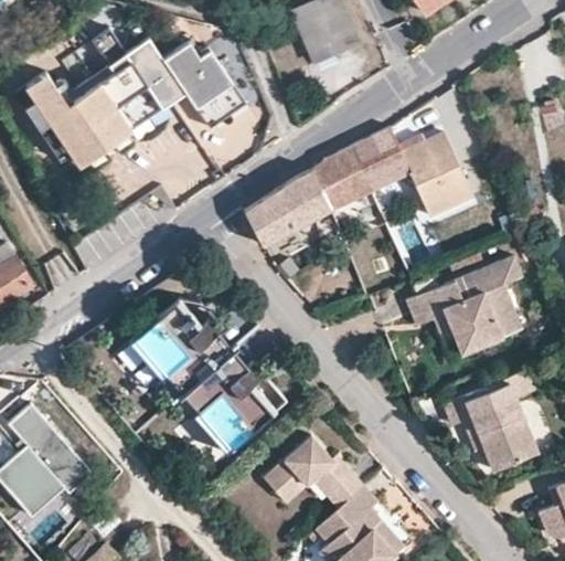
[(358,45),(338,0),(323,0),(291,14),(312,64),(337,54),(358,45)]
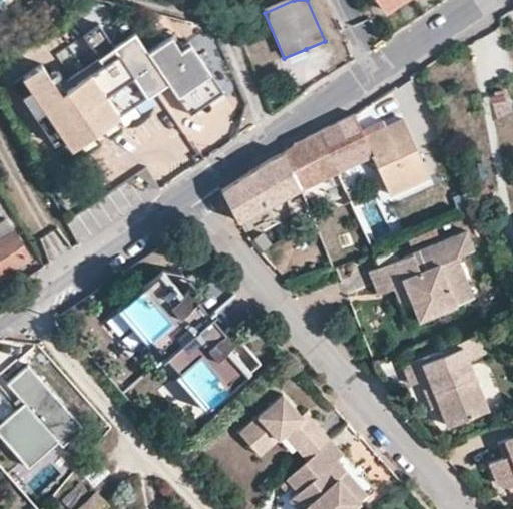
[(374,0),(388,18),(414,0),(374,0)]
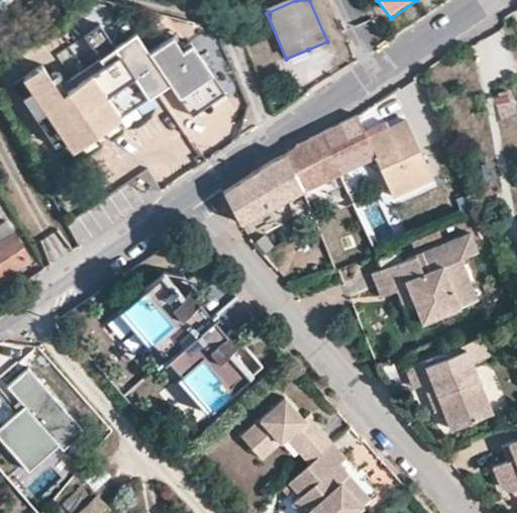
[(3,12),(0,14),(0,34),(12,26),(3,12)]
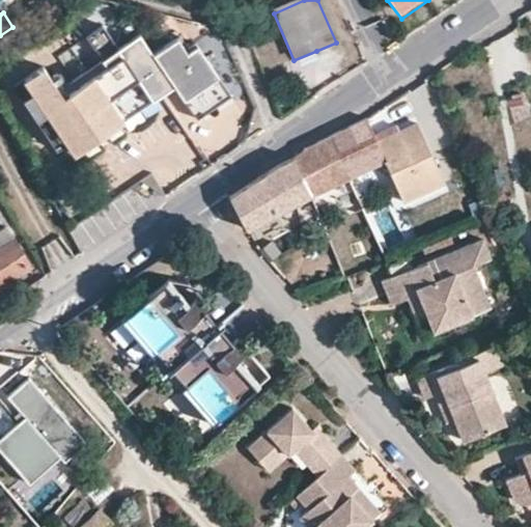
[(126,119),(154,101),(118,50),(102,27),(85,38),(102,62),(59,91),(43,67),(24,81),(31,91),(65,142),(74,155),(126,119)]
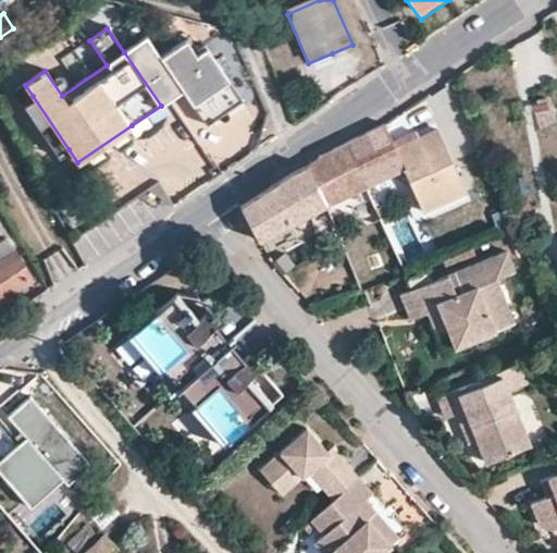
[(220,87),(230,82),(206,46),(197,51),(188,38),(160,58),(147,36),(124,52),(161,106),(183,91),(190,102),(195,99),(201,109),(197,112),(207,126),(218,119),(225,113),(217,101),(220,87)]
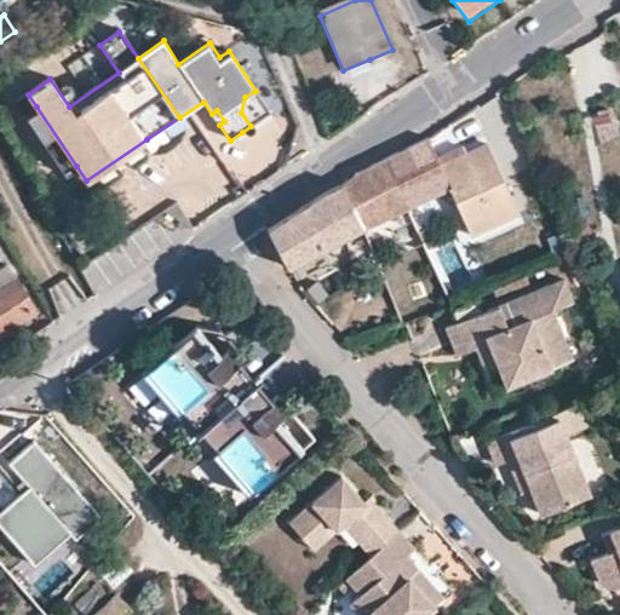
[(270,114),(256,91),(245,97),(241,113),(251,126),(270,114)]
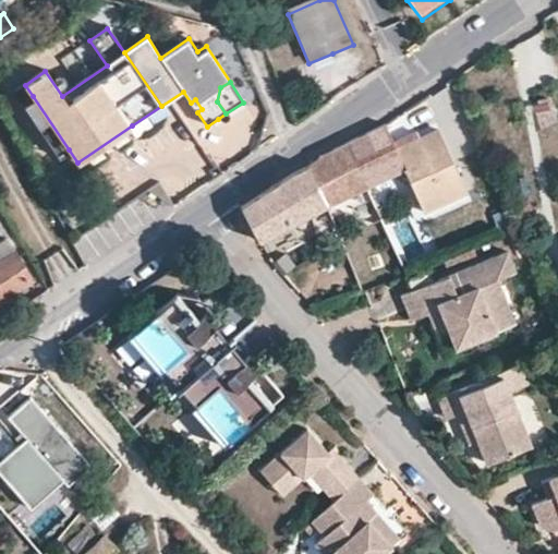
[(69,149),(33,96),(21,105),(56,157),(69,149)]
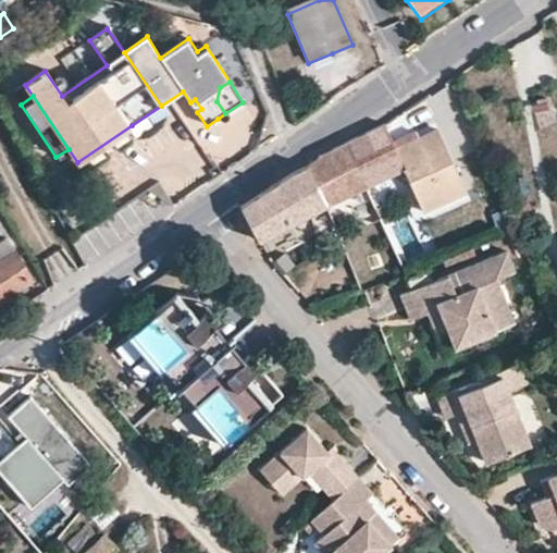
[(201,109),(195,99),(190,102),(197,112),(201,109)]
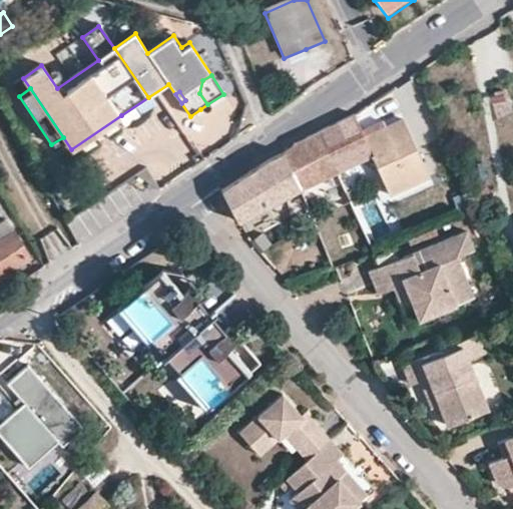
[(354,115),(294,141),(294,145),(287,150),(285,152),(302,189),(303,190),(338,173),(372,156),(364,138),(354,115)]
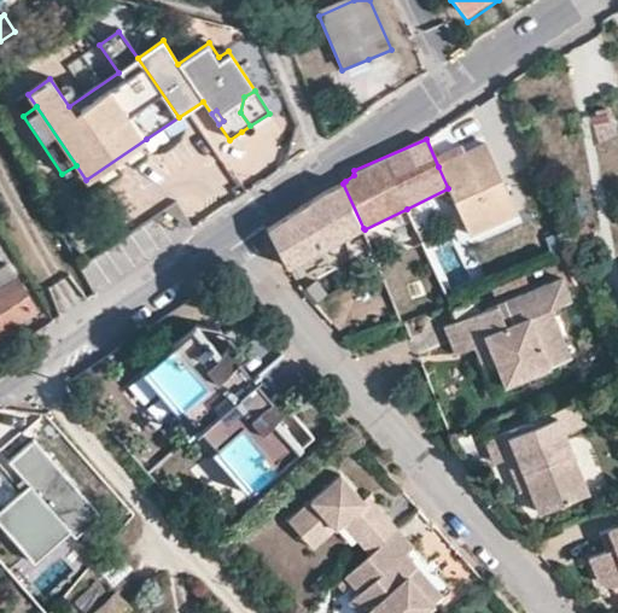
[(438,167),(448,188),(471,239),(518,216),(485,145),(438,167)]
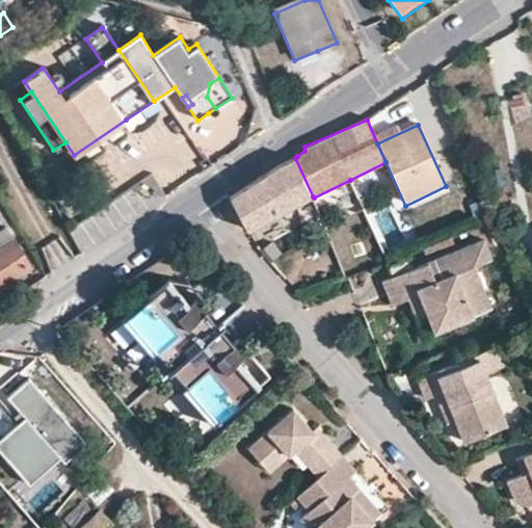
[(290,161),(263,175),(228,198),(235,209),(247,230),(313,196),(295,158),(290,161)]
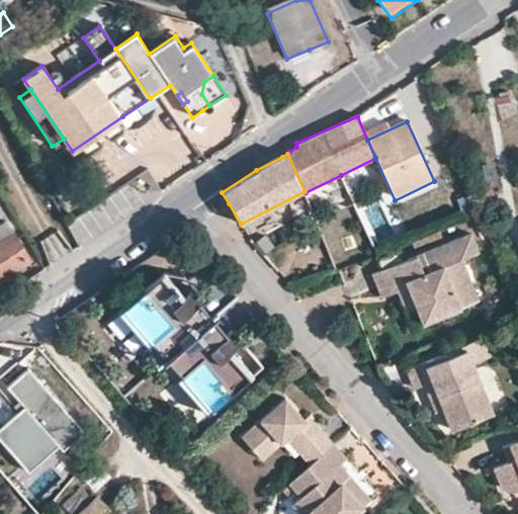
[(0,274),(25,259),(3,225),(0,226),(0,274)]
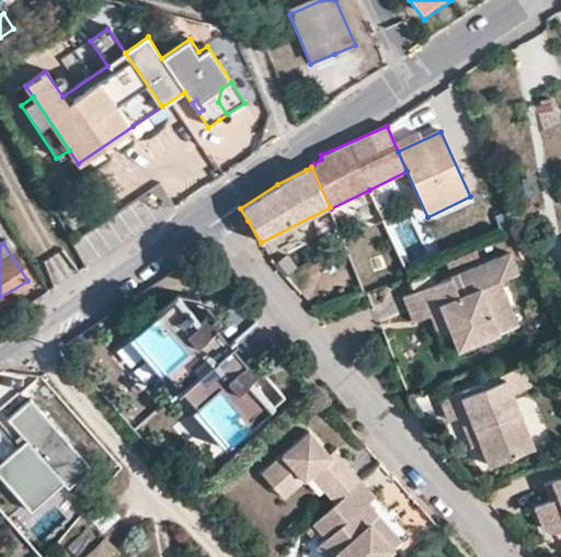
[(507,254),(449,279),(457,297),(499,282),(516,274),(507,254)]
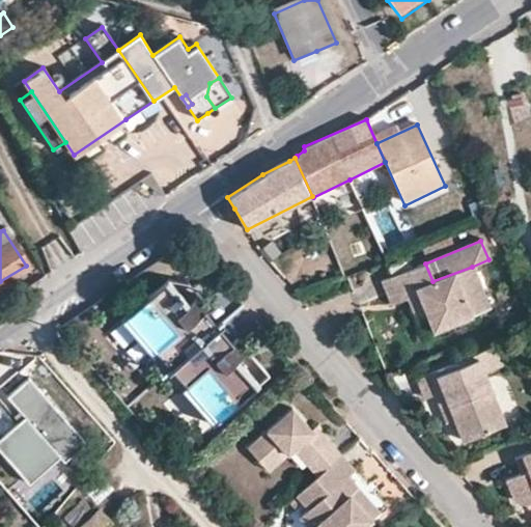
[(425,264),(379,281),(389,306),(404,299),(410,297),(408,289),(414,286),(419,300),(407,305),(413,322),(426,315),(432,332),(488,309),(472,267),(432,281),(425,264)]
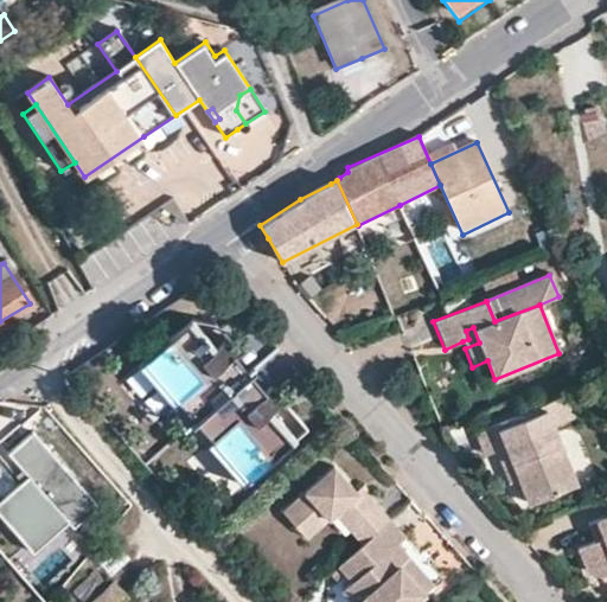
[(462,341),(465,348),(479,343),(473,327),(466,331),(468,339),(462,341)]
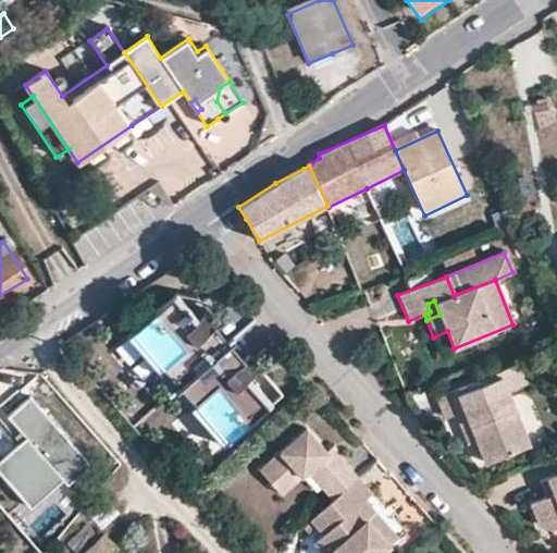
[(230,363),(215,346),(225,338),(230,333),(219,321),(208,331),(187,307),(137,351),(155,370),(160,366),(173,380),(168,385),(170,388),(165,391),(178,406),(230,363)]
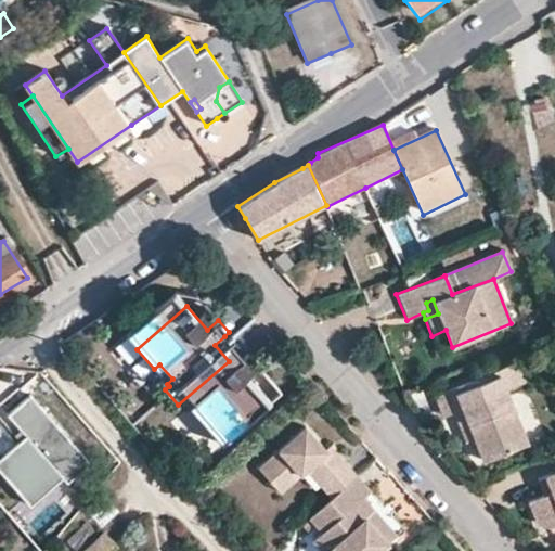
[(237,353),(224,336),(215,345),(229,361),(237,353)]
